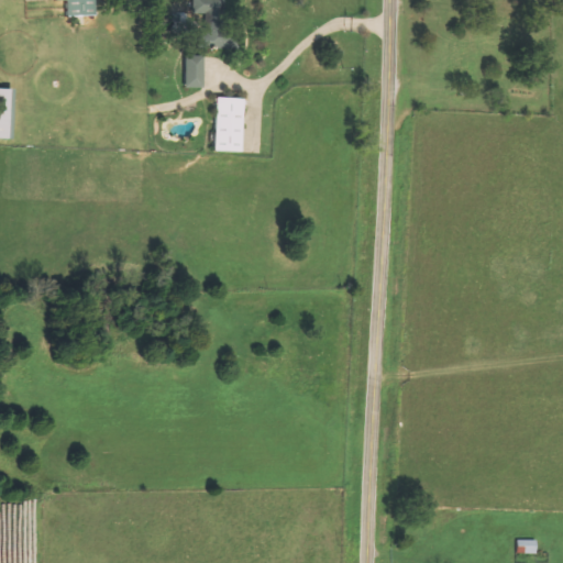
[(96,0),(57,0),(58,0),(69,0),(69,17),(97,15),(96,0)]
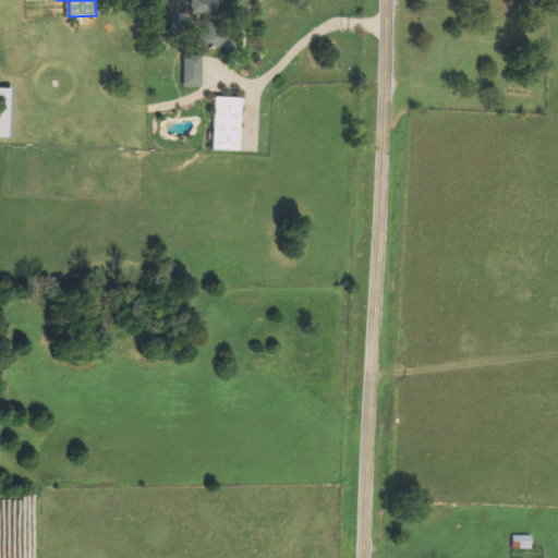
[(223,0),(193,0),(193,13),(205,14),(204,34),(198,33),(198,47),(233,48),(234,28),(222,27),(223,0)]
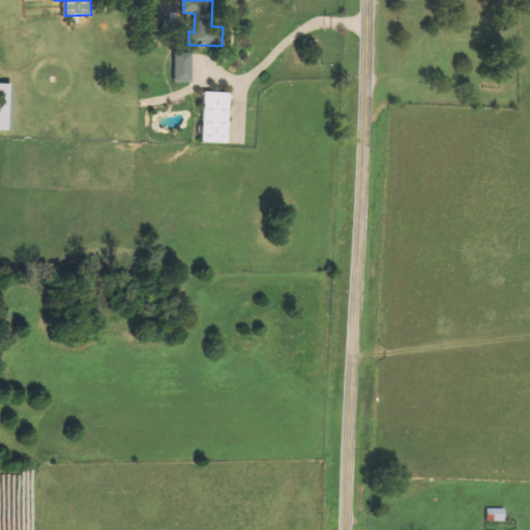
[(195,53),(176,52),(175,83),(194,83),(195,53)]
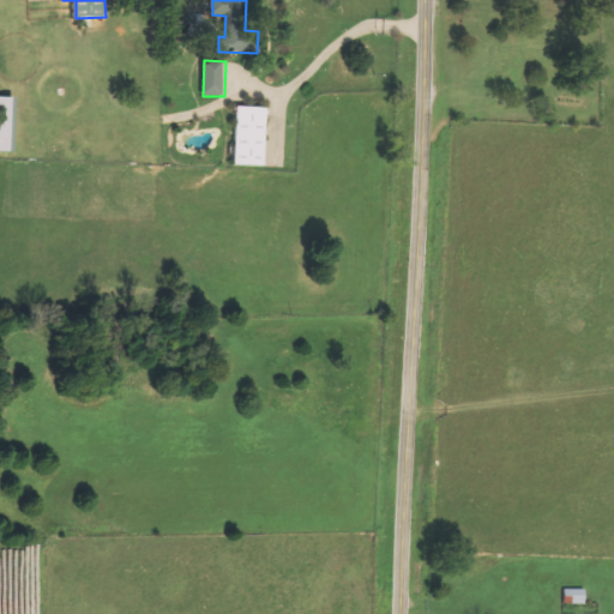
[(0,151),(13,152),(14,97),(0,96),(0,151)]
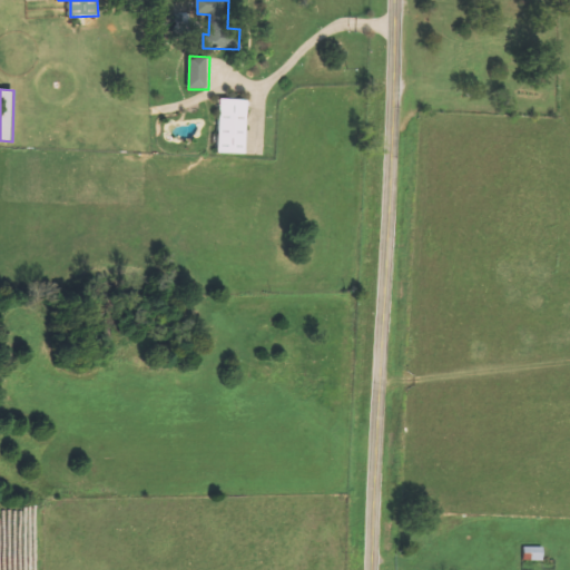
[(248,100),(222,99),(220,154),(247,154),(248,100)]
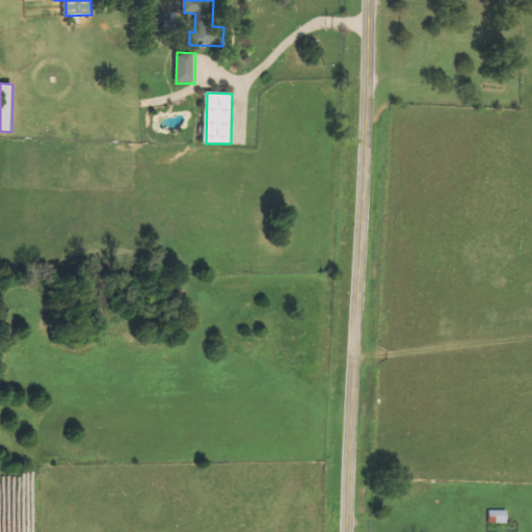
[(489,523),(508,524),(508,511),(489,510),(489,523)]
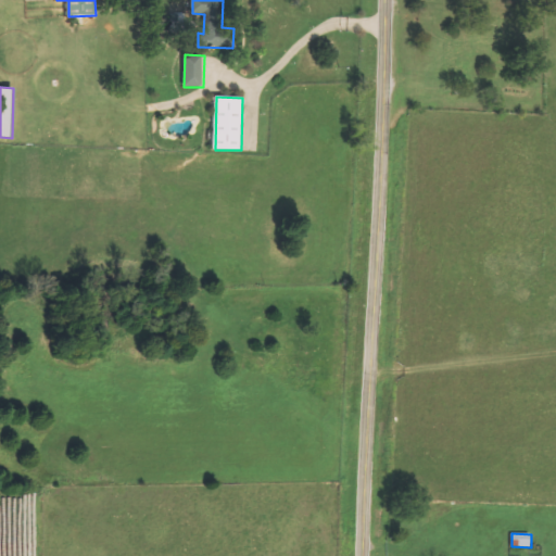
All buildings are outlined.
